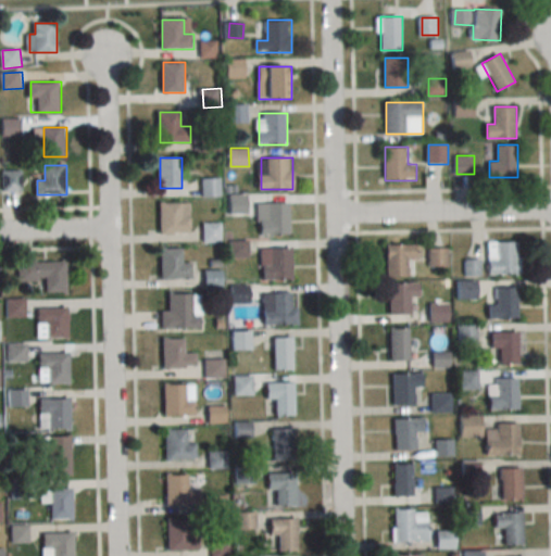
[(24,190),(24,171),(5,171),(5,190),(24,190)]
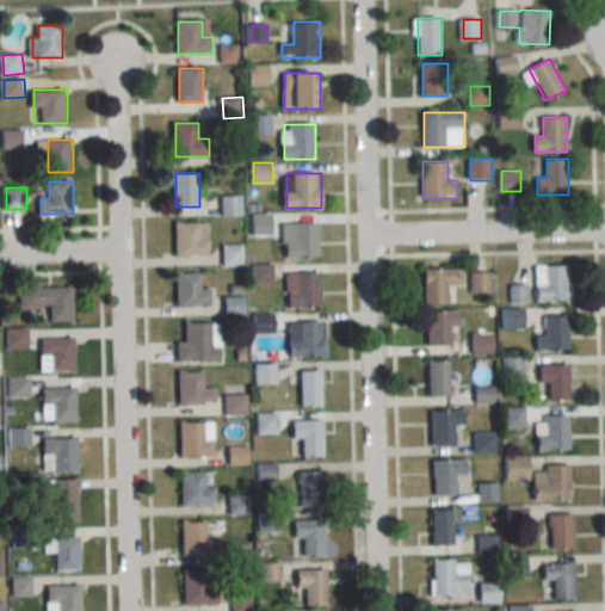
[(245,196),(224,196),(224,215),(245,215),(245,196)]
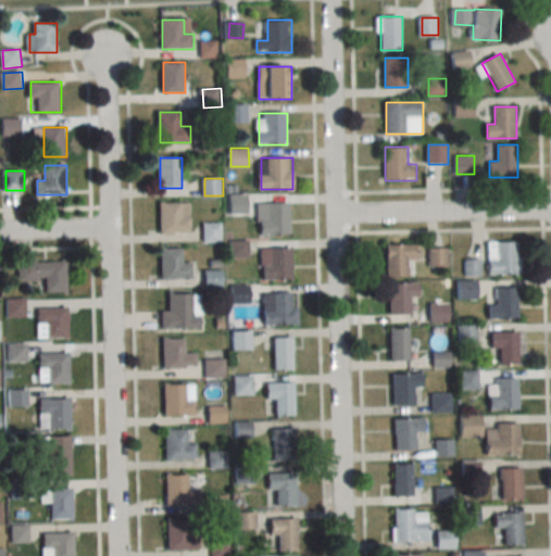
[(161,234),(192,234),(192,203),(161,203),(161,234)]
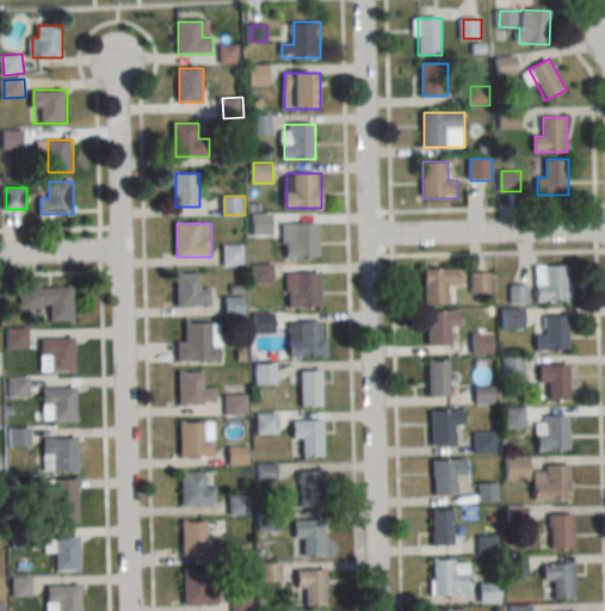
[(285,223),(285,255),(320,255),(320,223),(285,223)]
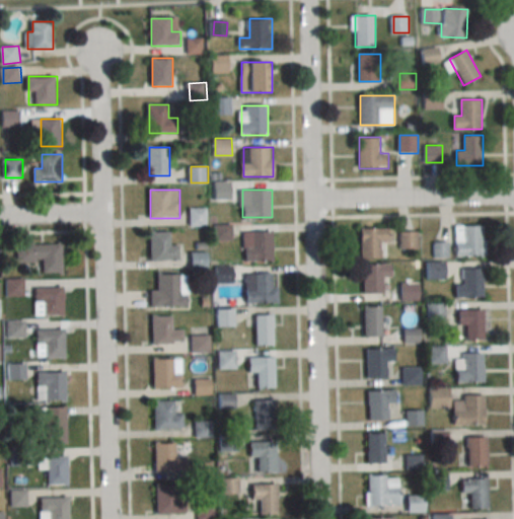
[(192,225),(208,225),(208,209),(192,209),(192,225)]
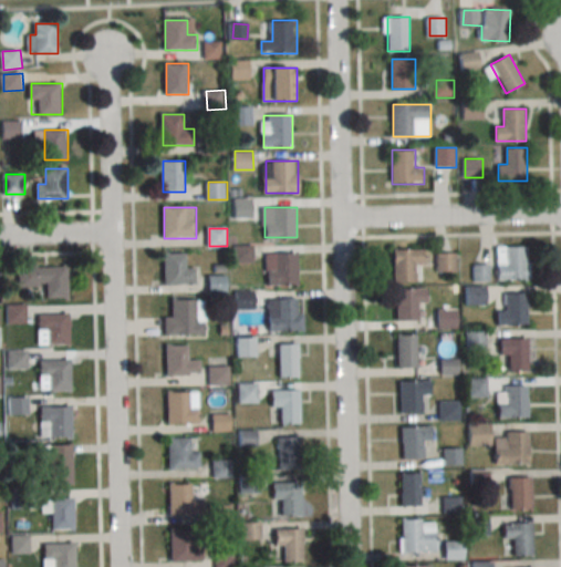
[(255,261),(255,246),(239,246),(239,261),(255,261)]
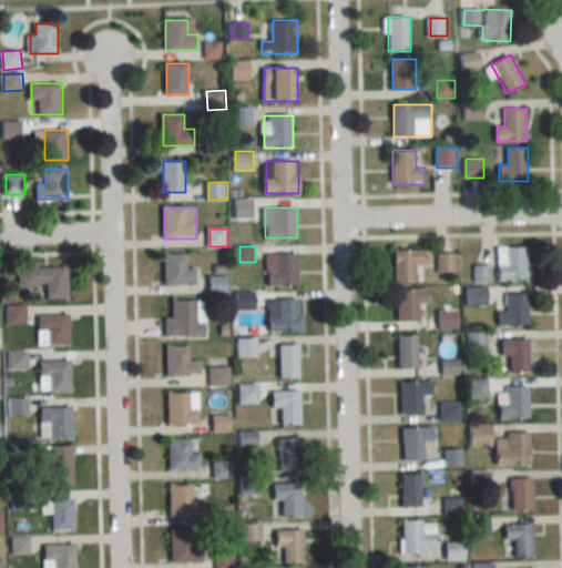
[(500,281),(531,281),(531,247),(500,247),(500,281)]
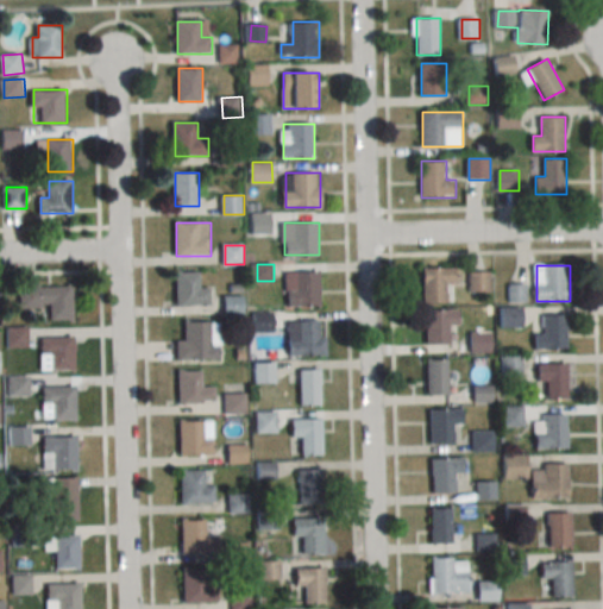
[(425,302),(458,302),(458,269),(425,269),(425,302)]
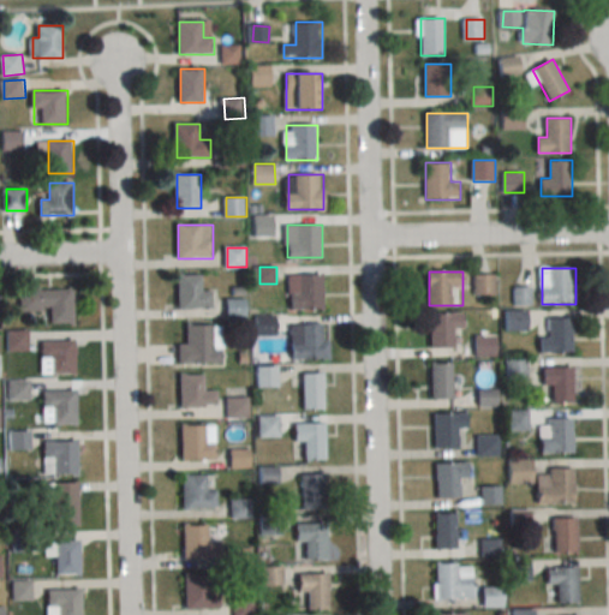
[(292,274),(292,309),(326,309),(326,274),(292,274)]
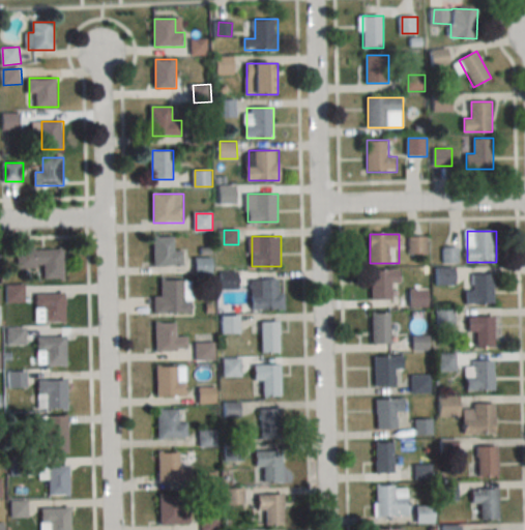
[(155,237),(155,265),(184,265),(184,249),(175,249),(175,237),(155,237)]
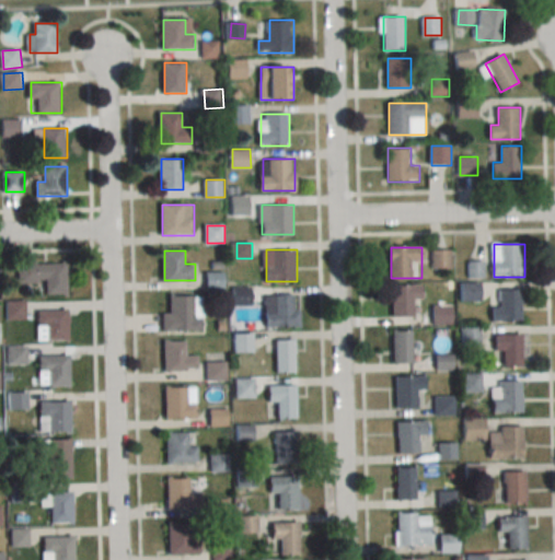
[(435,268),(453,268),(453,251),(435,251),(435,268)]
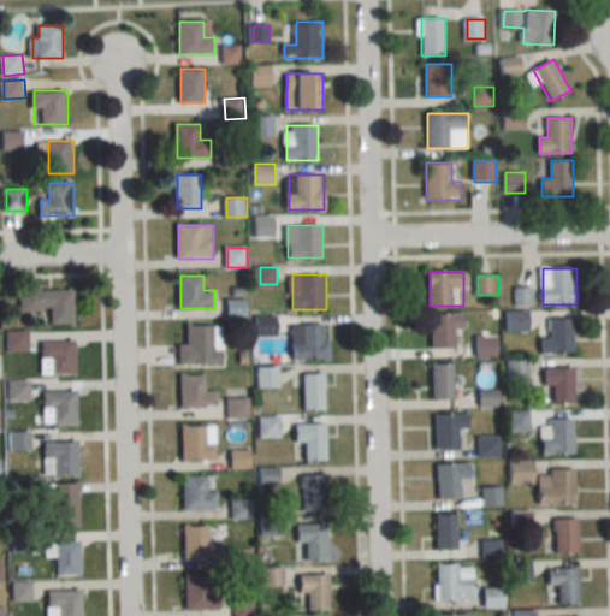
[(517,306),(536,306),(536,288),(517,288),(517,306)]
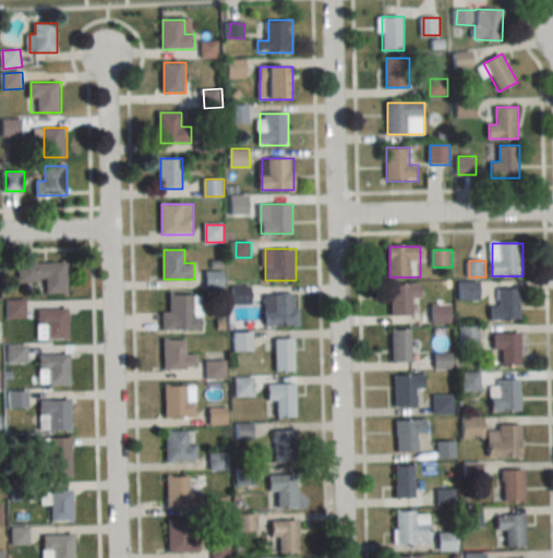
[(21,262),(21,280),(47,280),(47,293),(69,294),(69,263),(21,262)]
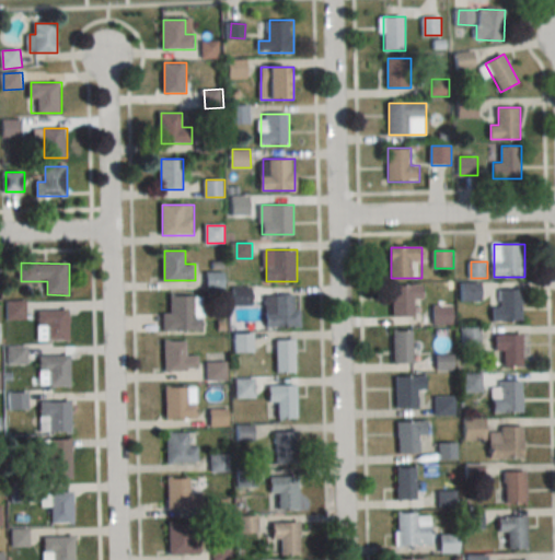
[(209,288),(227,288),(227,273),(209,273),(209,288)]
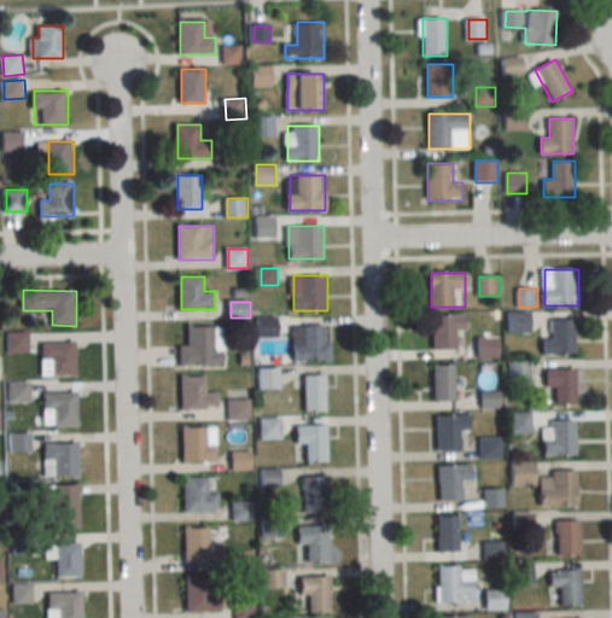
[(435,314),(435,350),(466,350),(466,314),(435,314)]
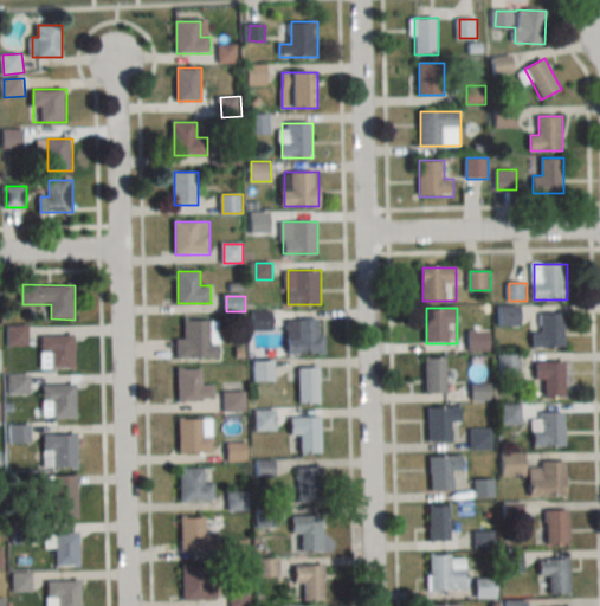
[(502,324),(521,324),(521,308),(502,308),(502,324)]
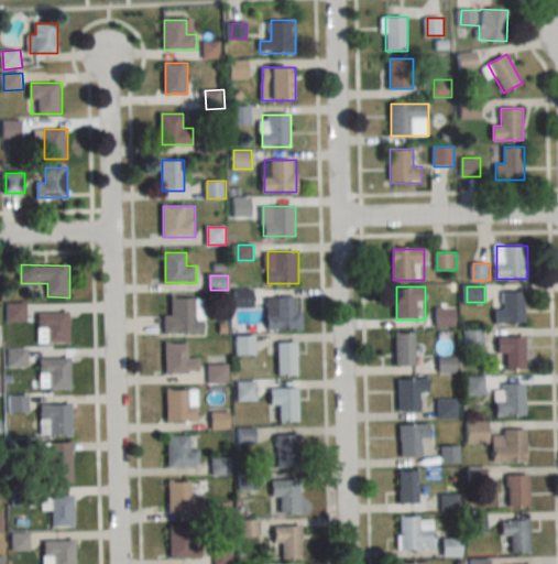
[(498,310),(498,323),(526,323),(526,292),(504,292),(504,310),(498,310)]
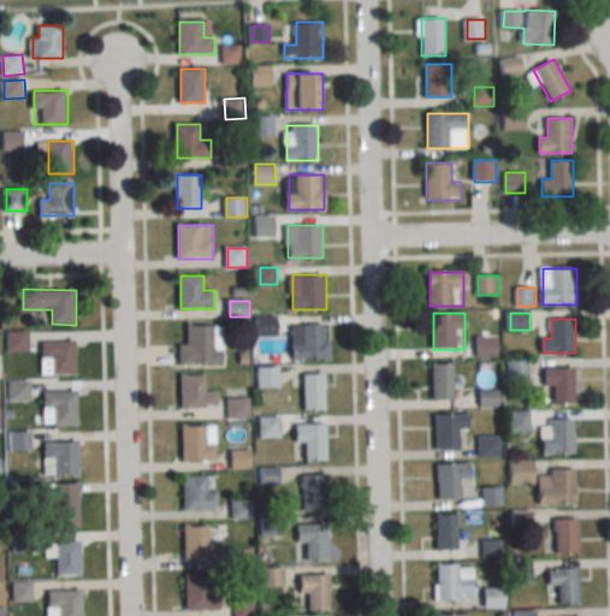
[(294,360),(332,359),(331,324),(292,325),(294,360)]
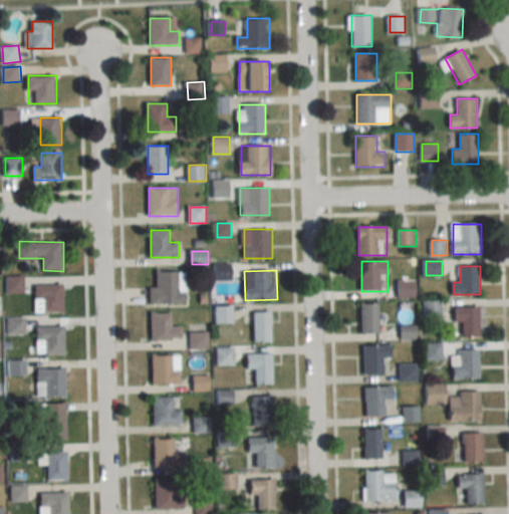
[(151,288),(151,304),(189,304),(189,272),(157,272),(157,288),(151,288)]
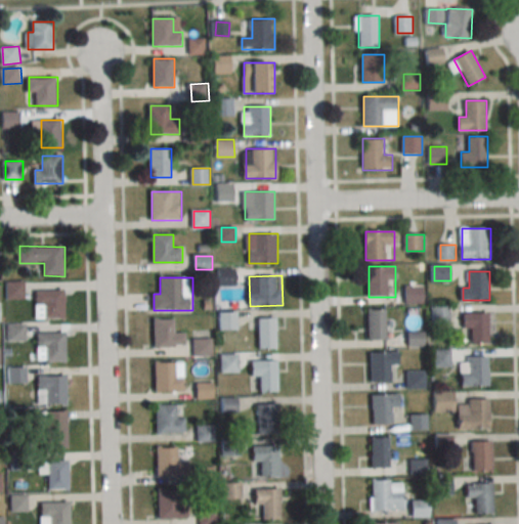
[(66,319),(66,290),(37,291),(37,319),(66,319)]
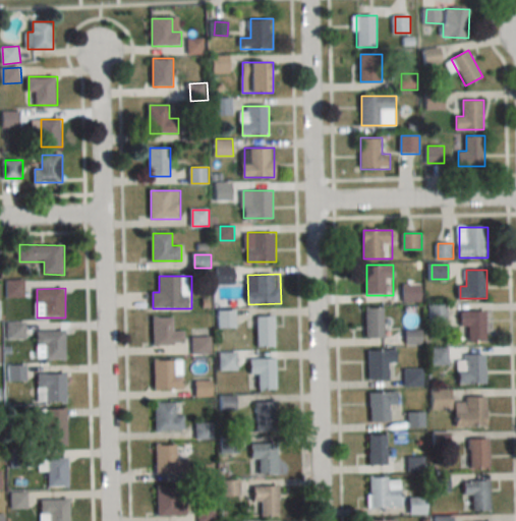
[(367,307),(367,338),(385,338),(385,307),(367,307)]
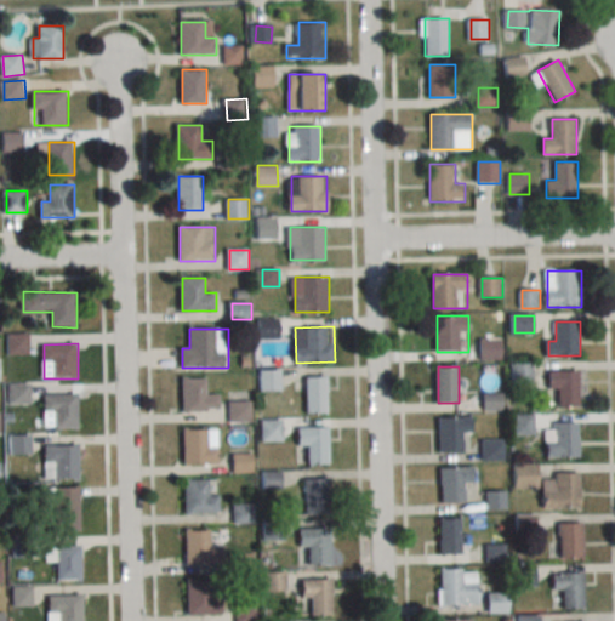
[(559,406),(581,406),(581,371),(551,371),(551,389),(559,389),(559,406)]
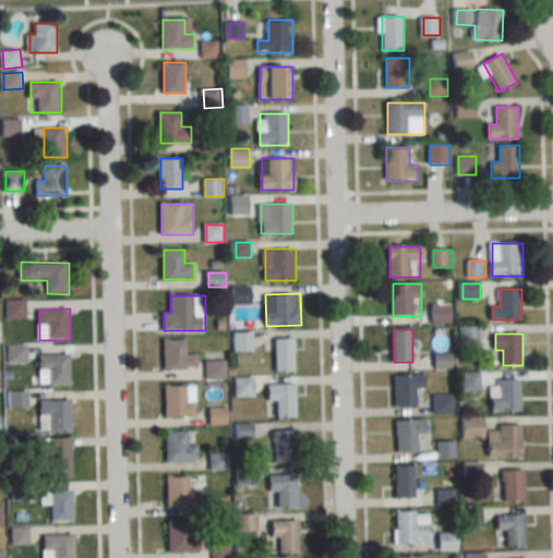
[(165,368),(199,368),(199,354),(188,354),(188,339),(165,339),(165,368)]
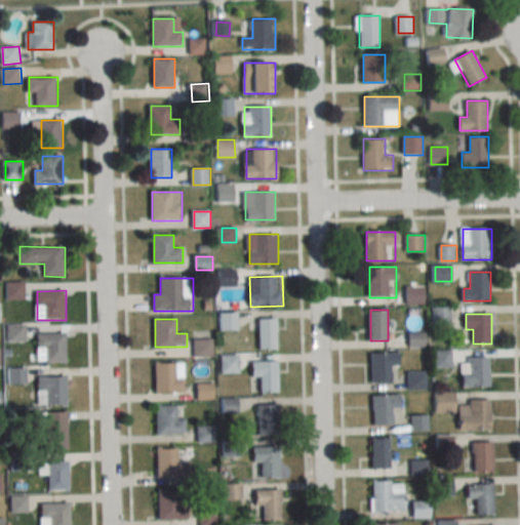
[(261,319),(261,349),(278,349),(278,319),(261,319)]
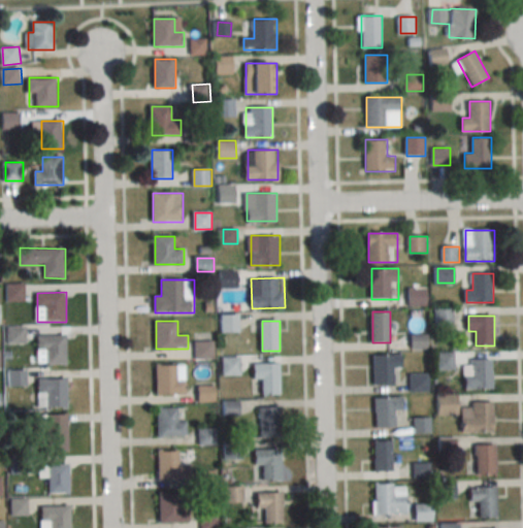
[(27,327),(10,327),(10,343),(27,343),(27,327)]
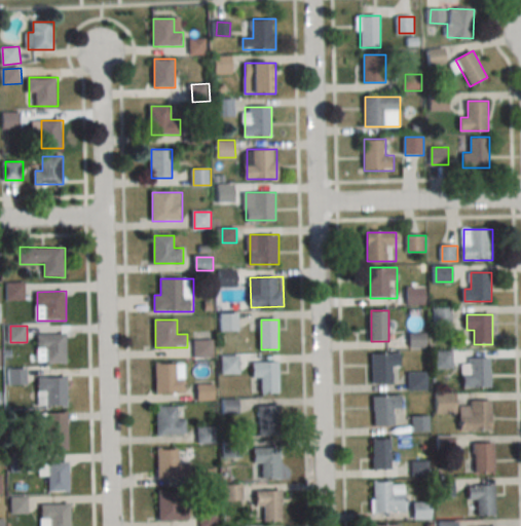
[(39,334),(39,363),(67,363),(67,334),(39,334)]
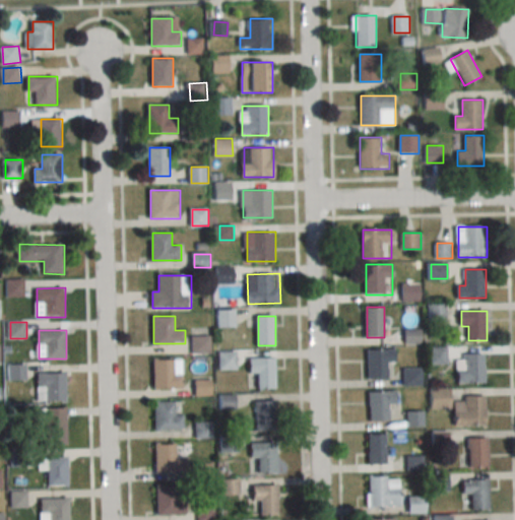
[(211,352),(211,336),(194,336),(194,352),(211,352)]
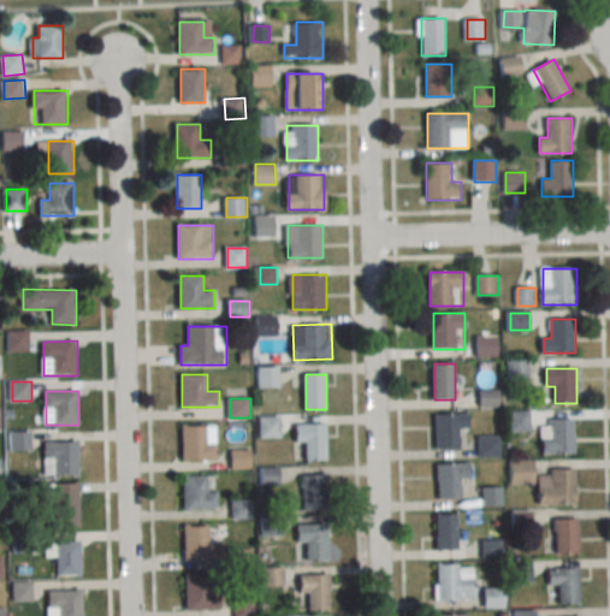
[(532,431),(532,410),(511,410),(511,431),(532,431)]
